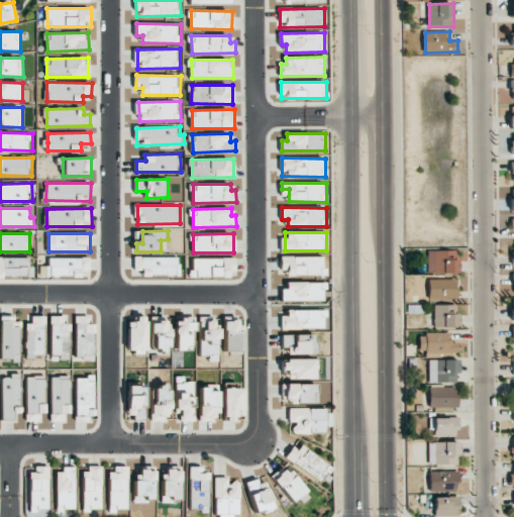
[(458,250),(429,250),(429,274),(459,273),(458,250)]
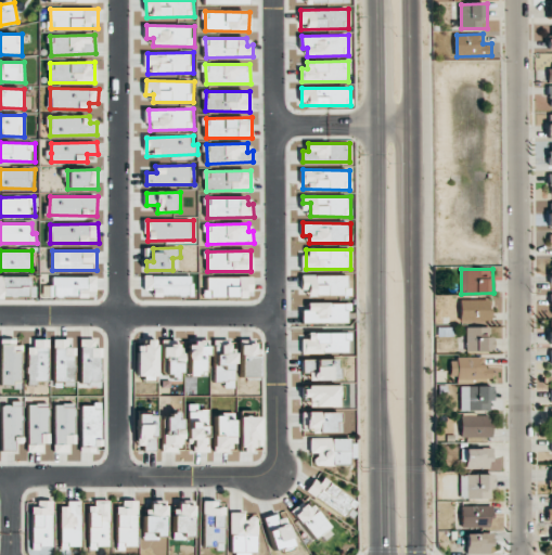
[(194,297),(194,276),(145,275),(145,296),(194,297)]
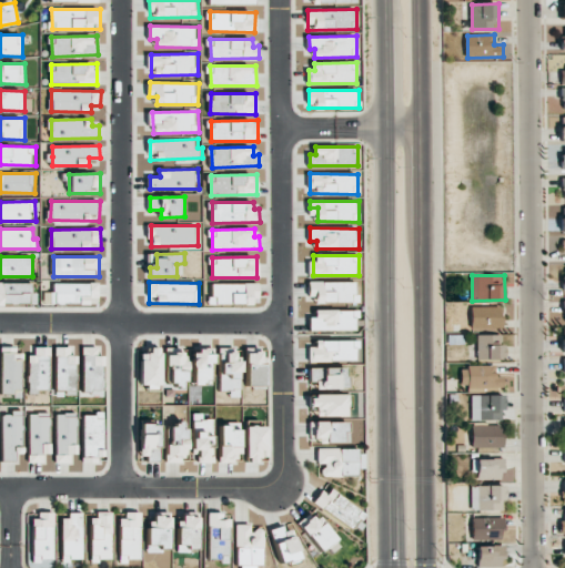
[(311,303),(359,302),(359,282),(311,283),(311,303)]
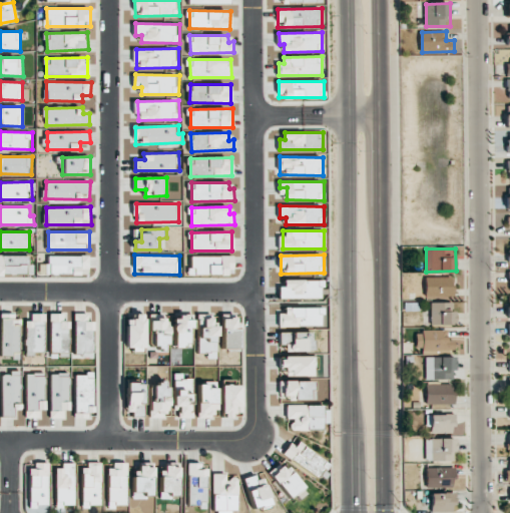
[(31,255),(0,255),(0,276),(5,276),(5,274),(35,274),(35,265),(31,265),(31,255)]
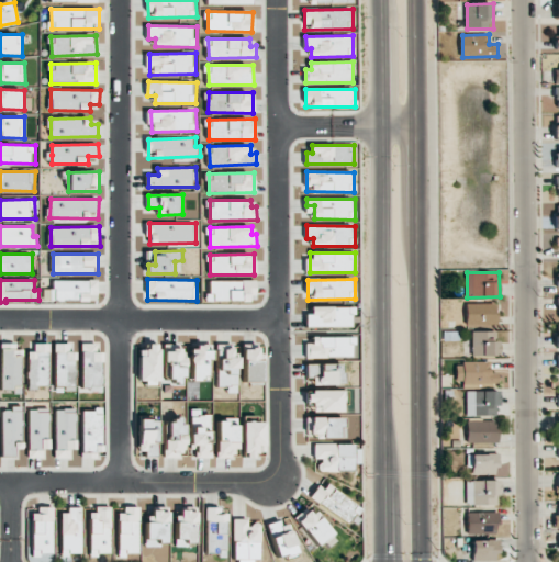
[(53,280),(54,301),(99,300),(99,280),(53,280)]
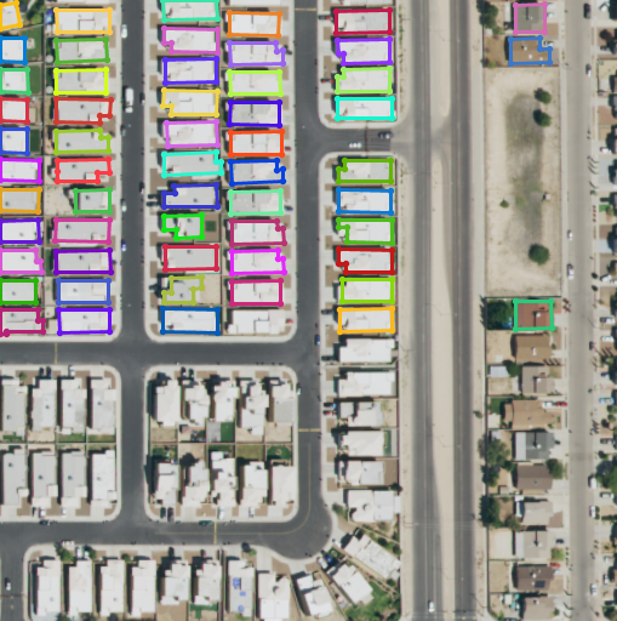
[(232,311),(232,332),(284,331),(284,311),(232,311)]
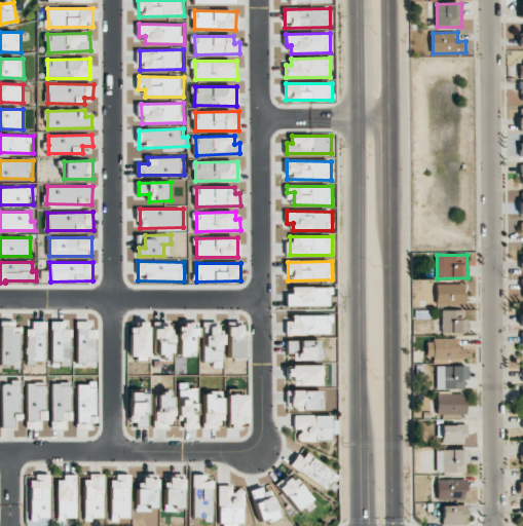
[(438,304),(465,304),(465,284),(438,285),(438,304)]
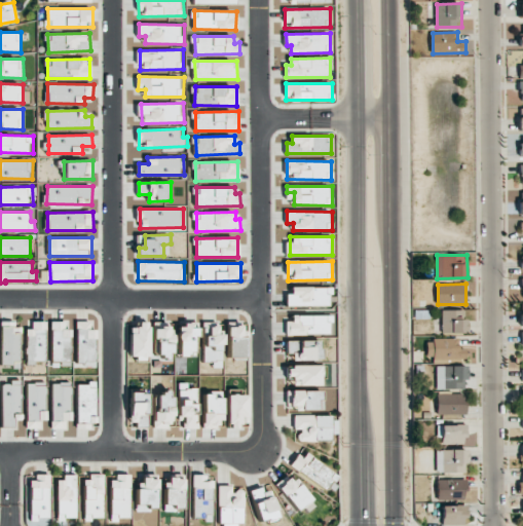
[(333,288),(294,287),(294,294),(289,294),(288,305),(332,305),(333,288)]
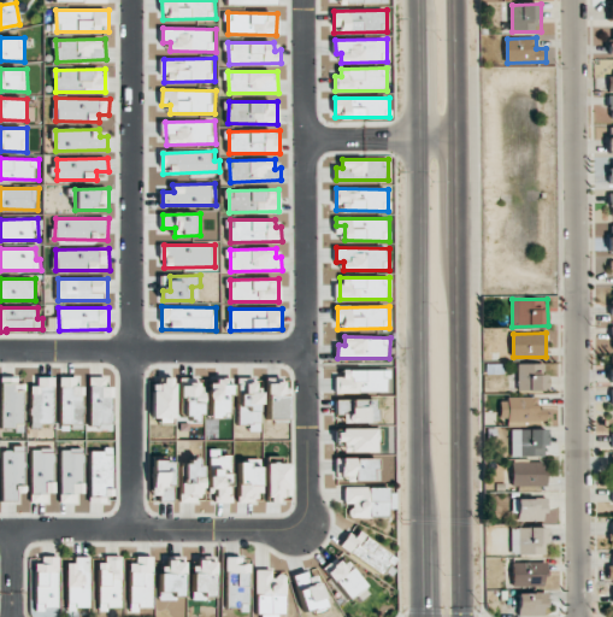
[(520,391),(547,391),(547,363),(520,364),(520,391)]
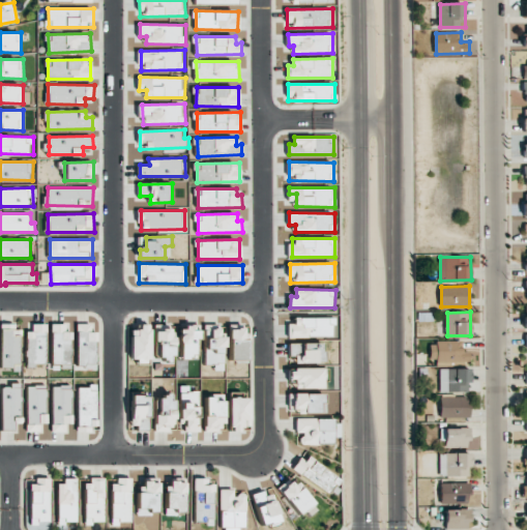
[(292,336),(335,337),(335,318),(292,318),(292,336)]
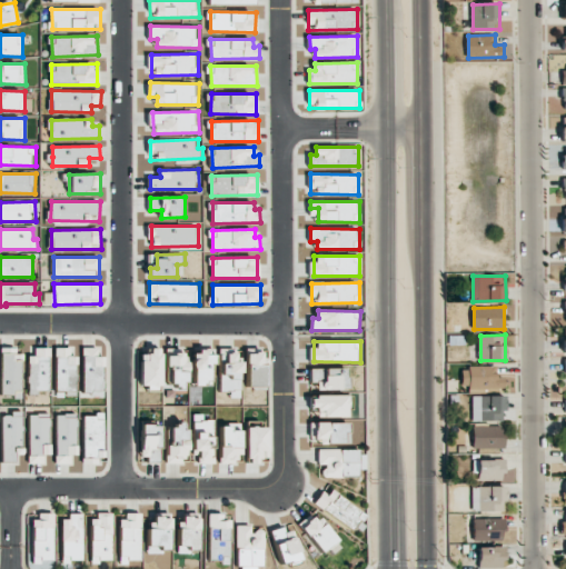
[(23,348),(3,348),(5,397),(23,396),(23,348)]
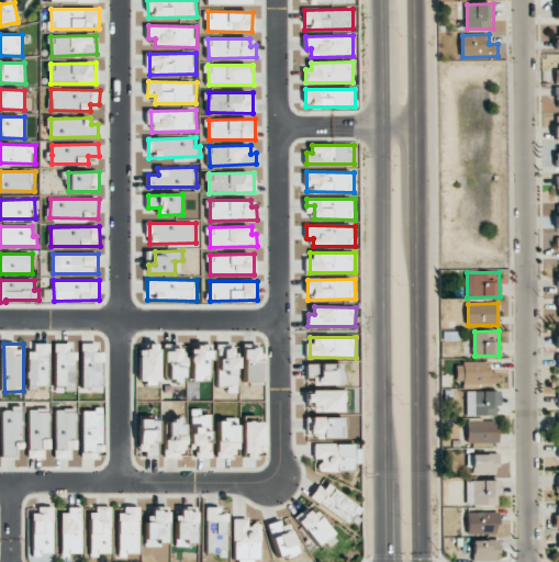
[(32,385),(51,386),(52,344),(33,344),(32,385)]
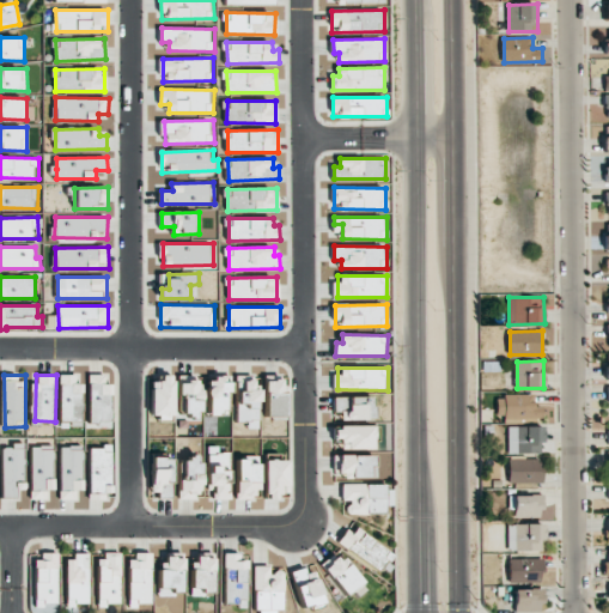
[(85,384),(79,384),(78,375),(62,375),(64,420),(85,420),(85,384)]
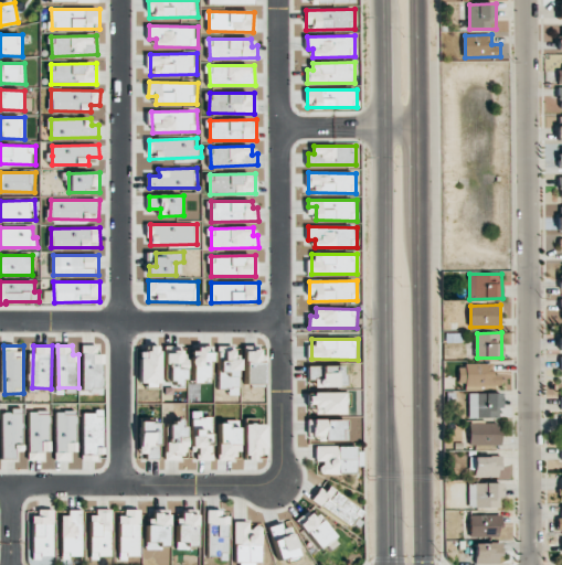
[(85,387),(105,387),(105,354),(99,354),(99,345),(84,345),(85,387)]
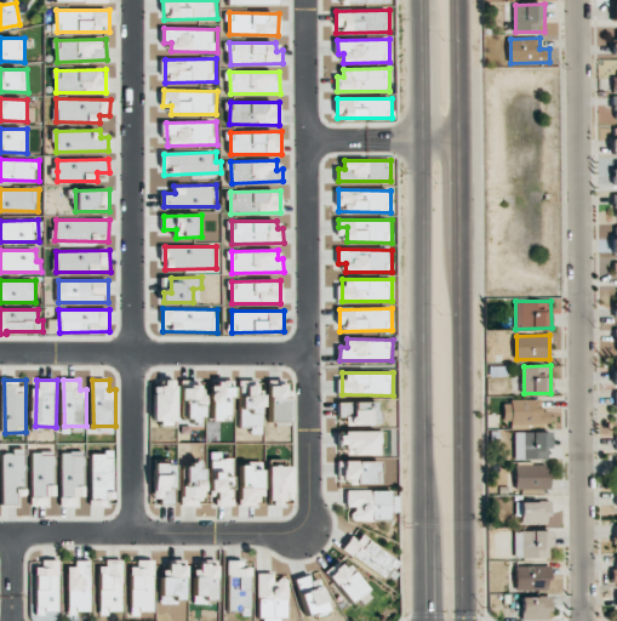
[(155,387),(156,422),(177,422),(177,380),(165,381),(165,386),(155,387)]
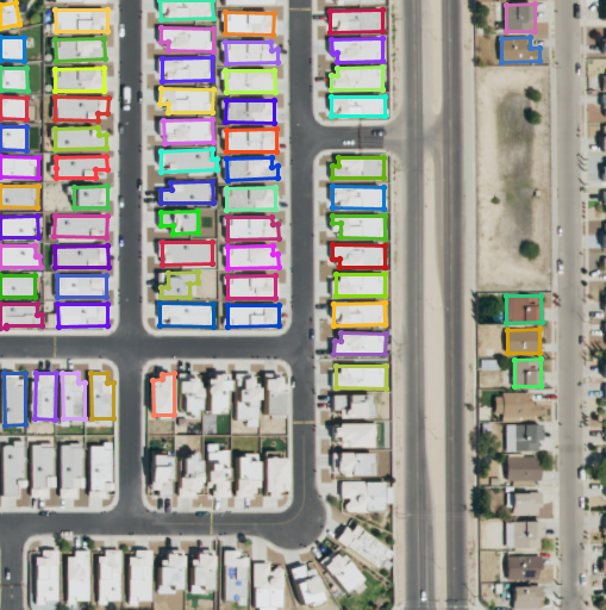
[(238,418),(249,417),(249,427),(258,427),(257,374),(237,374),(238,418)]
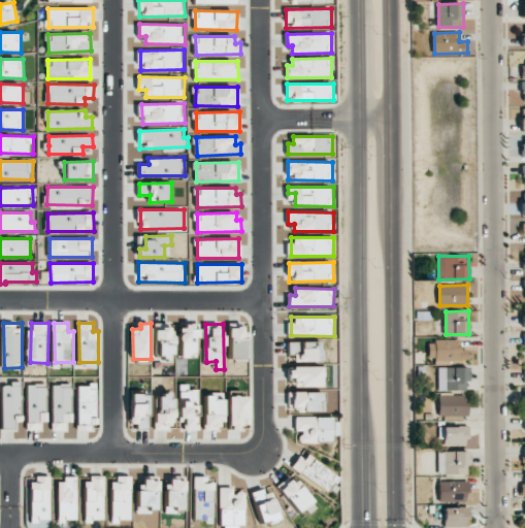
[(181,357),(199,358),(200,325),(182,325),(181,357)]
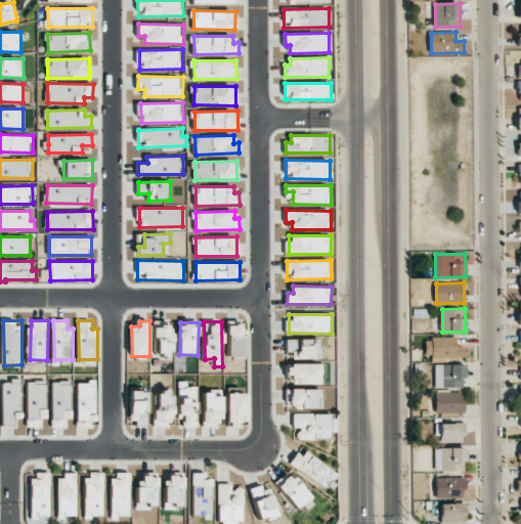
[(229,355),(247,355),(246,322),(228,322),(229,355)]
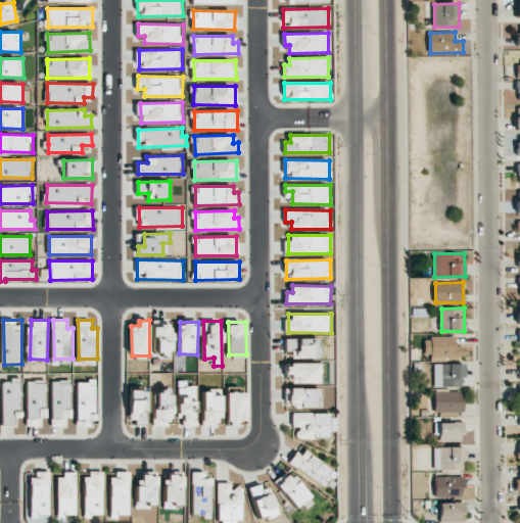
[(174,357),(174,332),(171,332),(170,324),(155,324),(155,350),(163,350),(163,357),(174,357)]
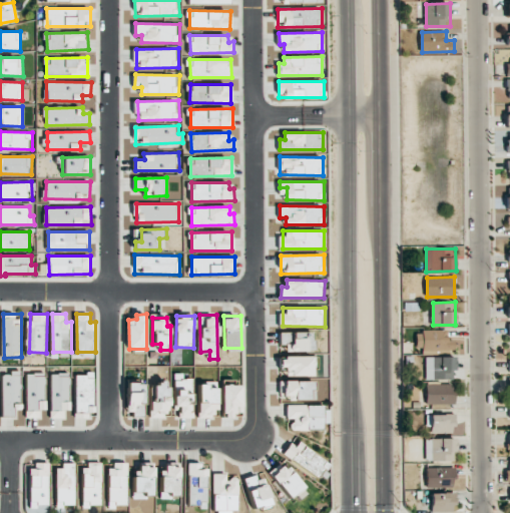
[(450,331),(418,331),(418,347),(425,347),(425,352),(456,351),(456,340),(450,340),(450,331)]
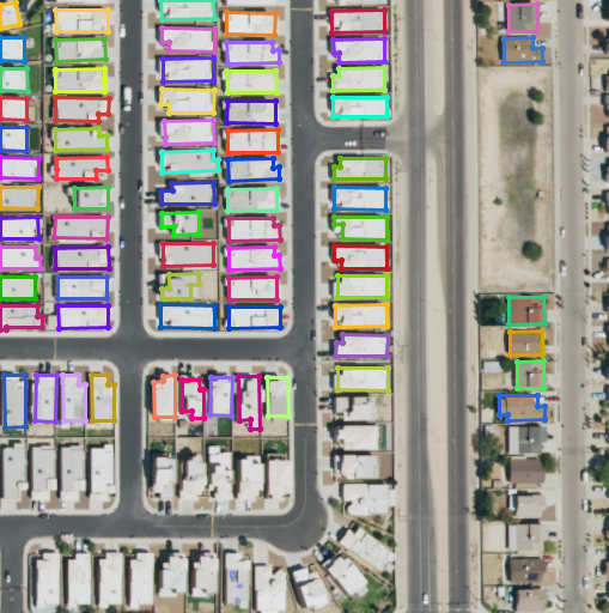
[(336,398),(336,411),(342,411),(342,420),(377,420),(376,396),(336,398)]
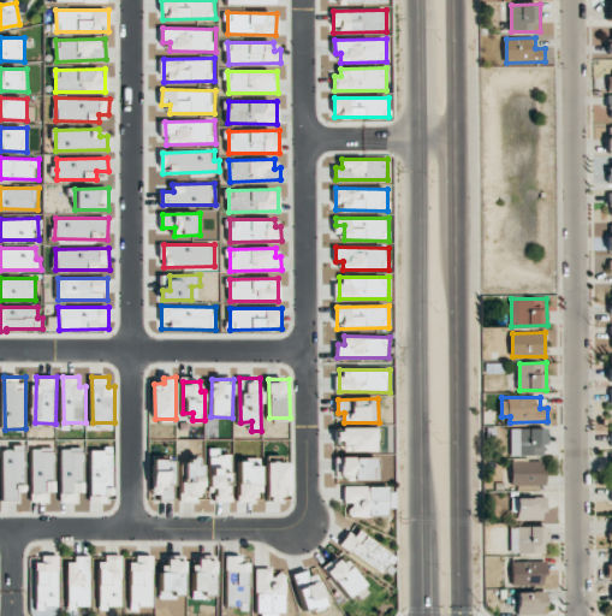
[(376,428),(340,428),(340,452),(376,451),(376,428)]
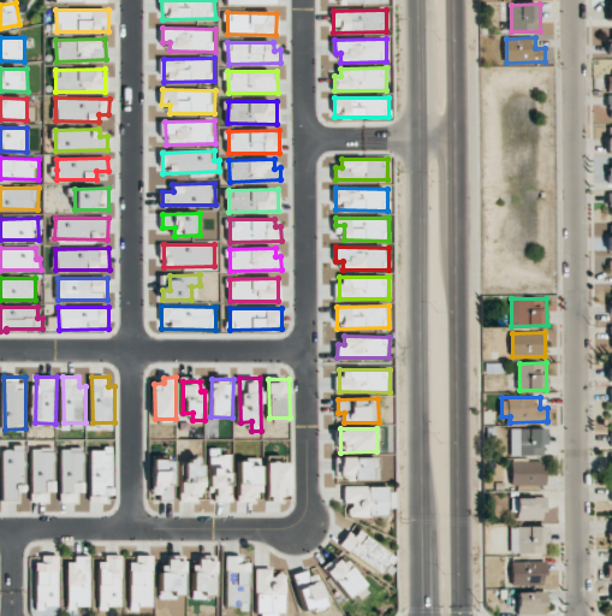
[(512,430),(512,456),(548,455),(547,428),(512,430)]
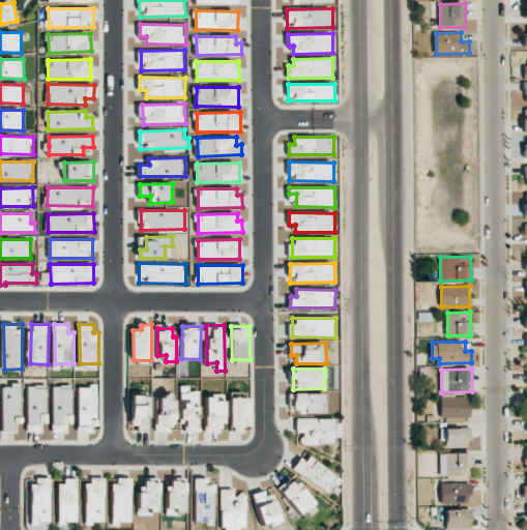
[(5,428),(24,427),(23,384),(3,385),(5,428)]
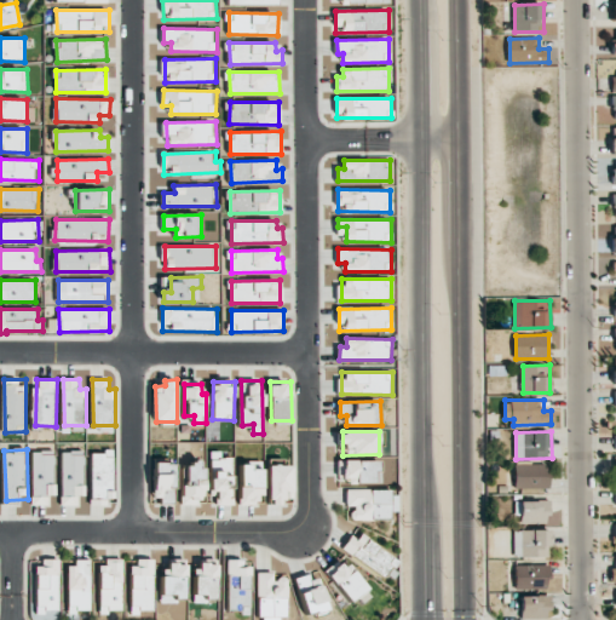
[(35,451),(34,505),(50,505),(50,495),(56,495),(57,452),(35,451)]
